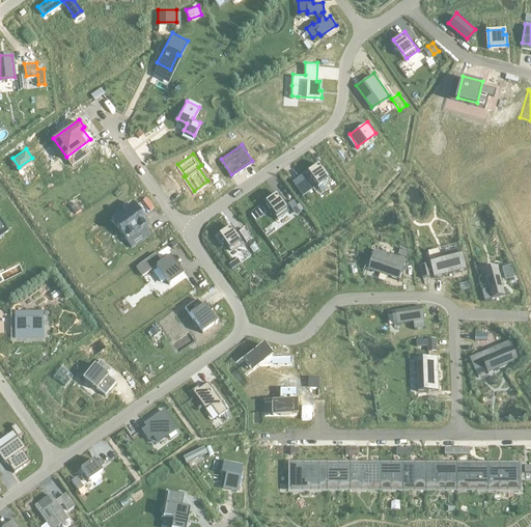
[(318,161),(307,169),(317,184),(322,189),(328,185),(325,179),(329,175),(318,161)]
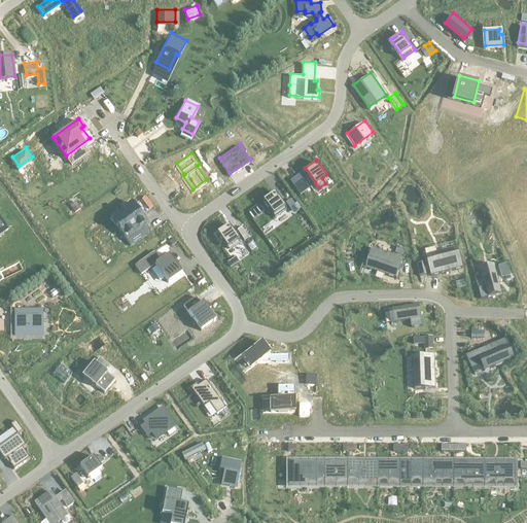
[(289,178),(300,193),(310,185),(299,171),(289,178)]
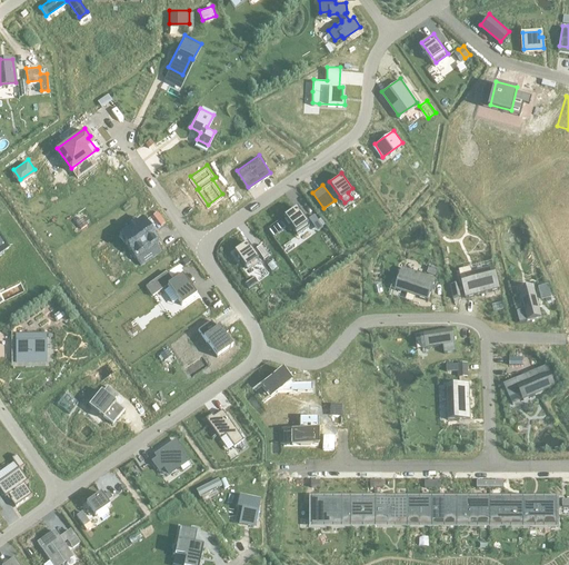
[(285,215),(269,227),(273,233),(290,221),(297,231),(309,222),(296,205),(283,214),(285,215)]
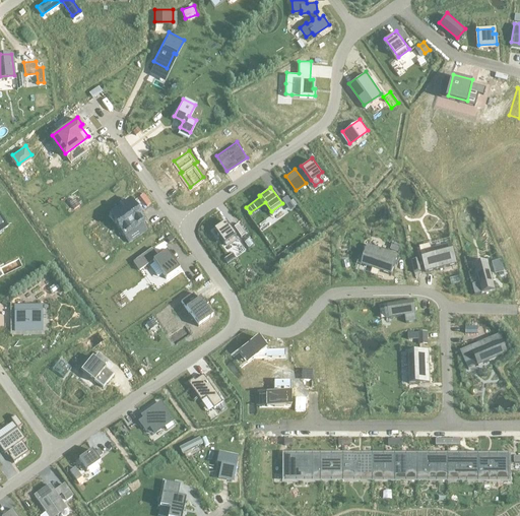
[(286,193),(282,196),(289,207),(295,204),(286,193)]
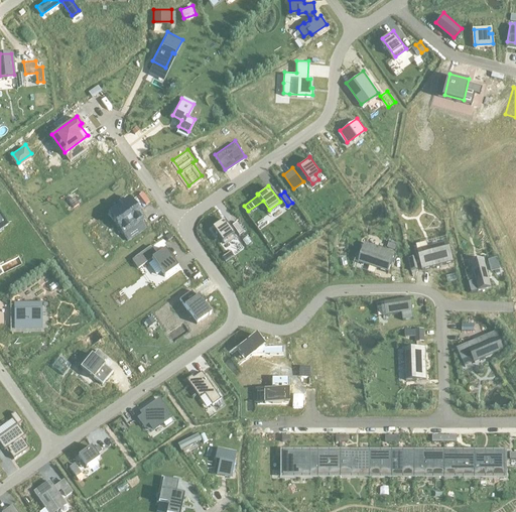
[(74,195),(69,198),(74,205),(79,201),(74,195)]
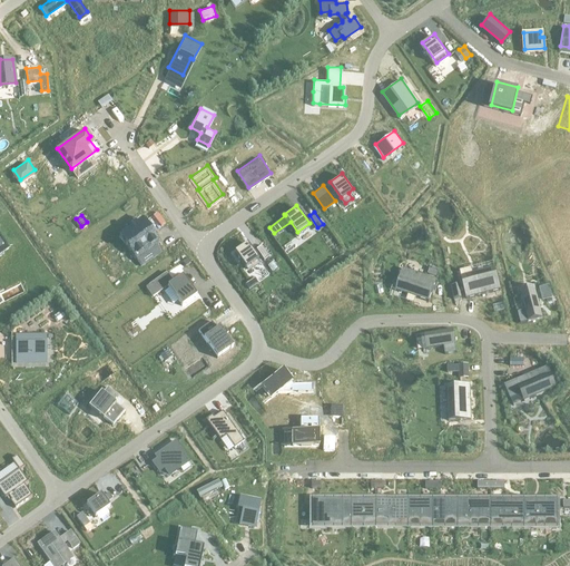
[(143,216),(119,232),(140,262),(161,247),(156,241),(159,238),(153,230),(155,228),(150,224),(149,225),(143,216)]
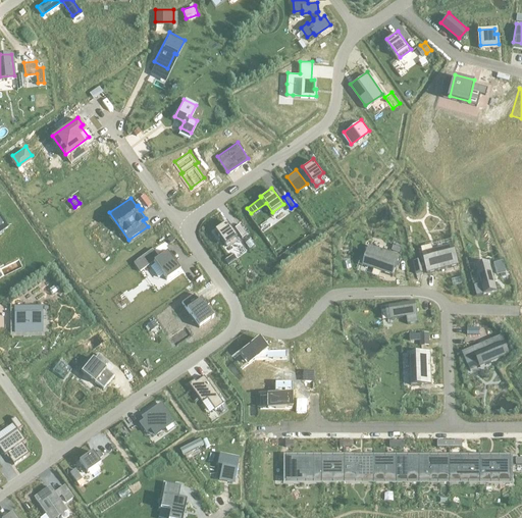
[(0,211),(0,228),(8,223),(0,211)]
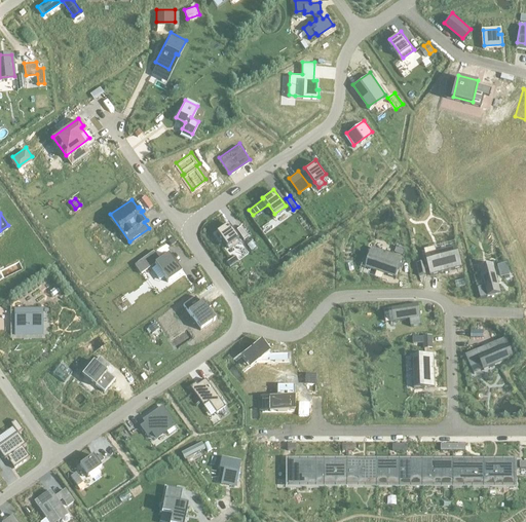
[(228,221),(216,229),(227,245),(238,236),(228,221)]
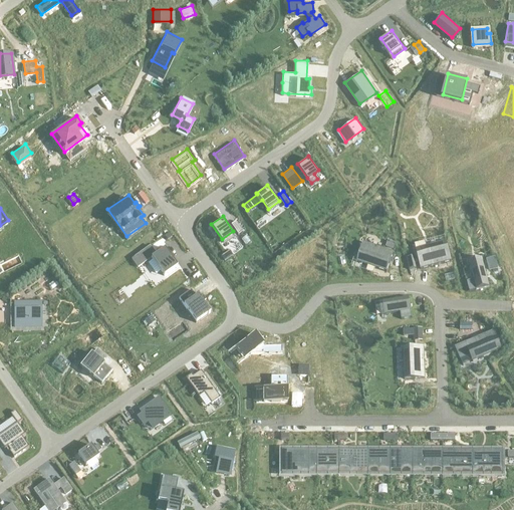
[(236,218),(231,221),(237,230),(242,227),(236,218)]
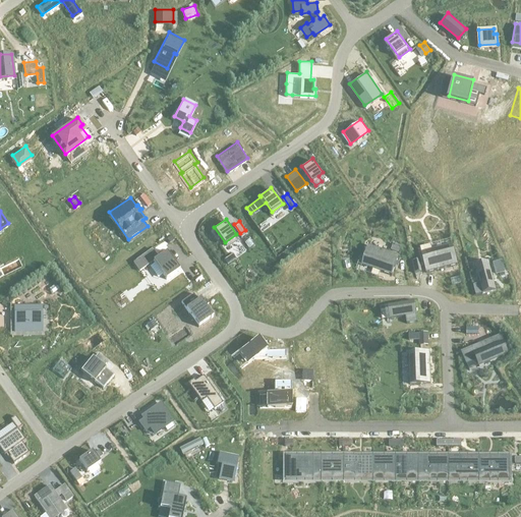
[(401,242),(394,239),(391,246),(399,248),(401,242)]
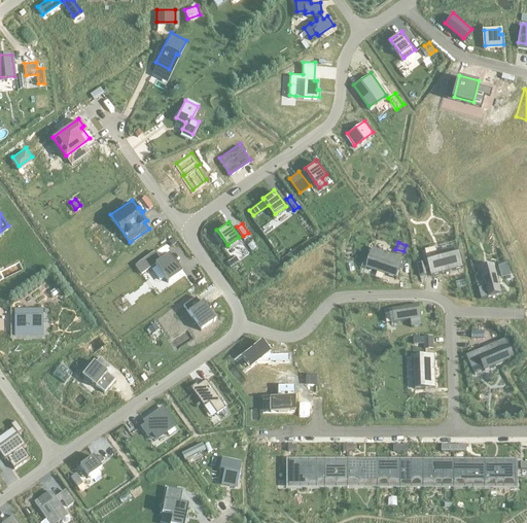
[(458,244),(426,252),(431,273),(463,265),(458,244)]
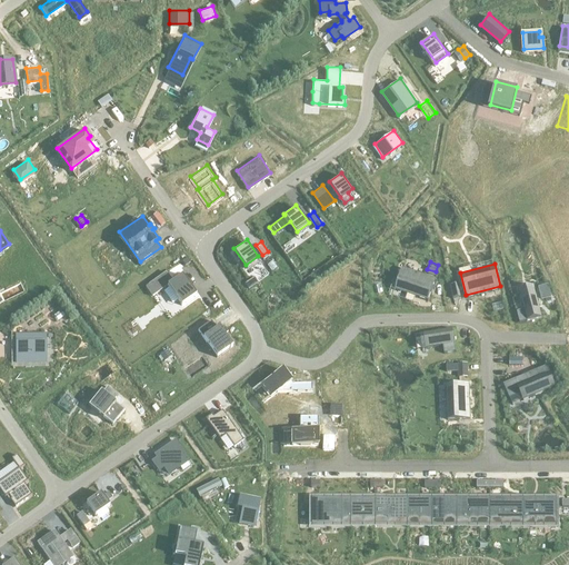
[(402,265),(395,286),(428,297),(436,276),(402,265)]
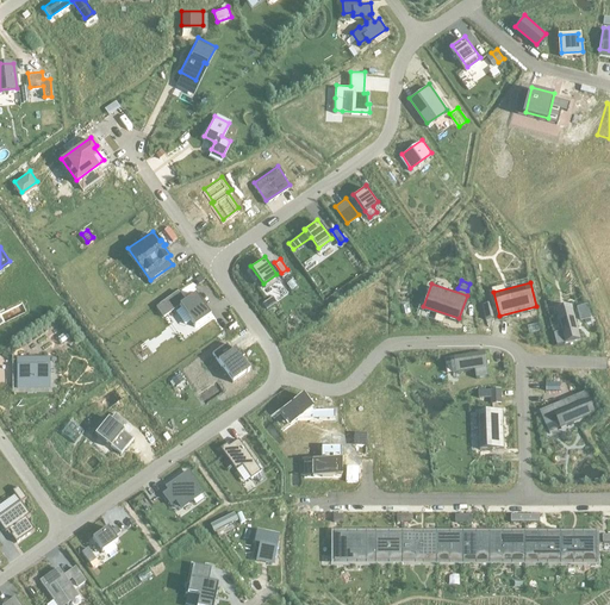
[(178,288),(156,303),(165,313),(180,303),(179,301),(185,298),(178,288)]
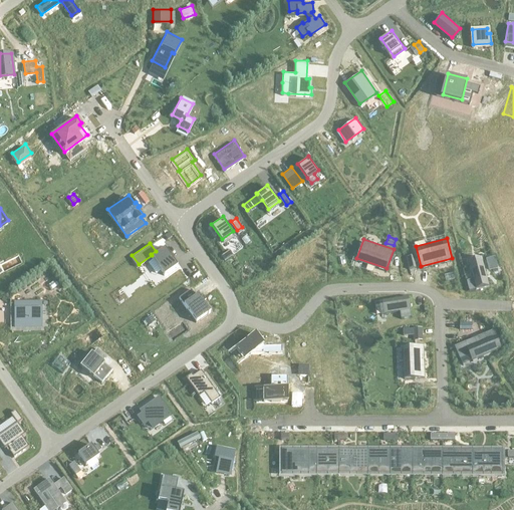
[(156,251),(151,254),(152,255),(164,273),(178,263),(165,245),(156,251)]
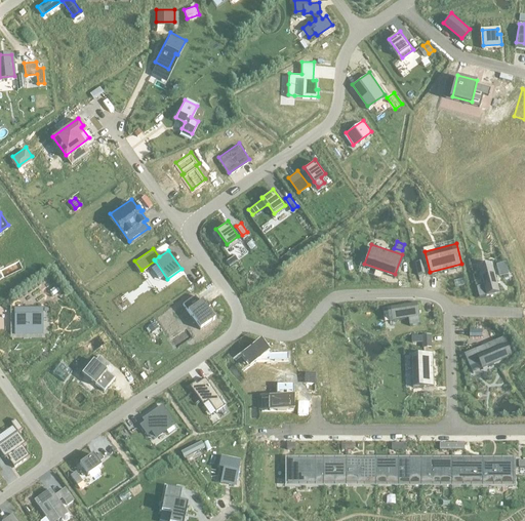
[(238,257),(235,252),(226,258),(230,264),(238,257)]
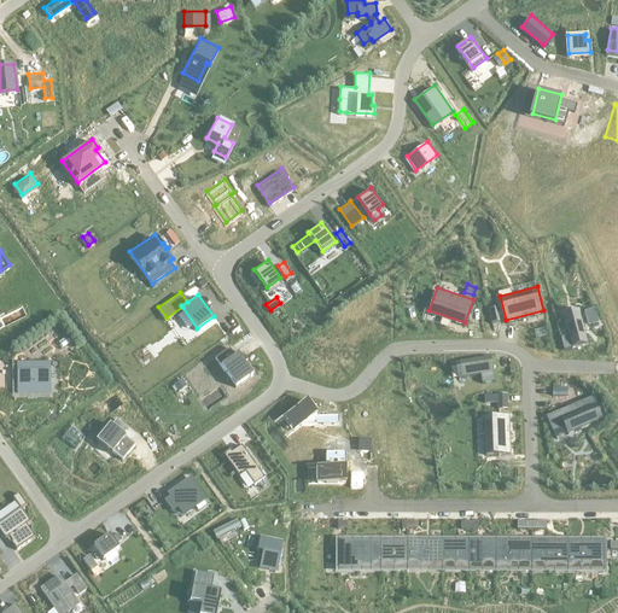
[(497,304),(489,305),(493,320),(501,317),(497,304)]
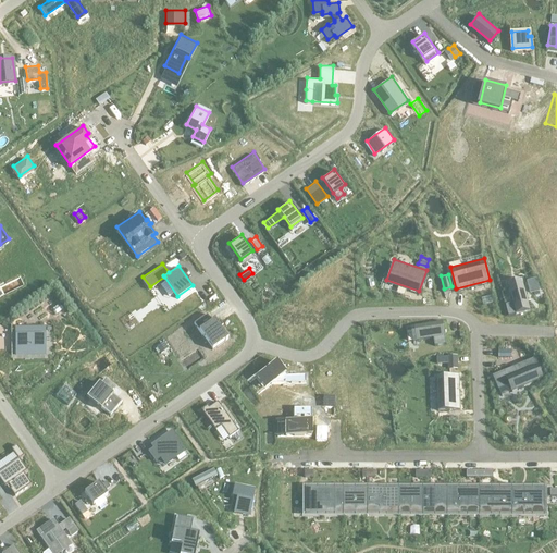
[(536,278),(528,280),(531,290),(540,286),(536,278)]
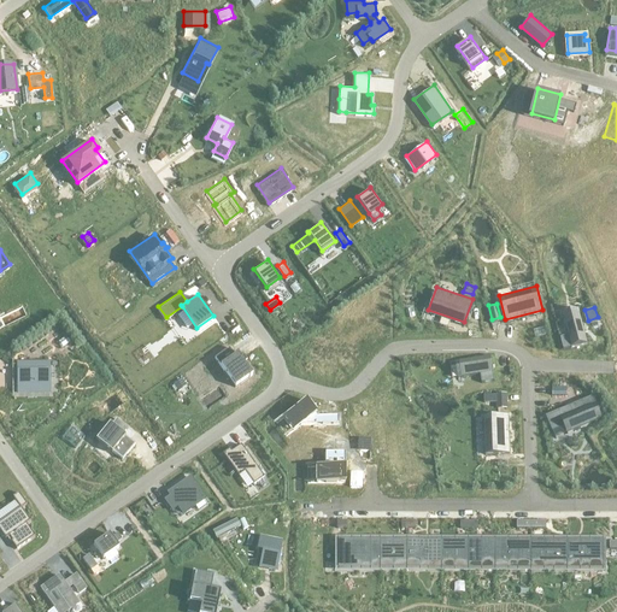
[(568,331),(560,334),(564,346),(588,340),(580,309),(563,313),(568,331)]
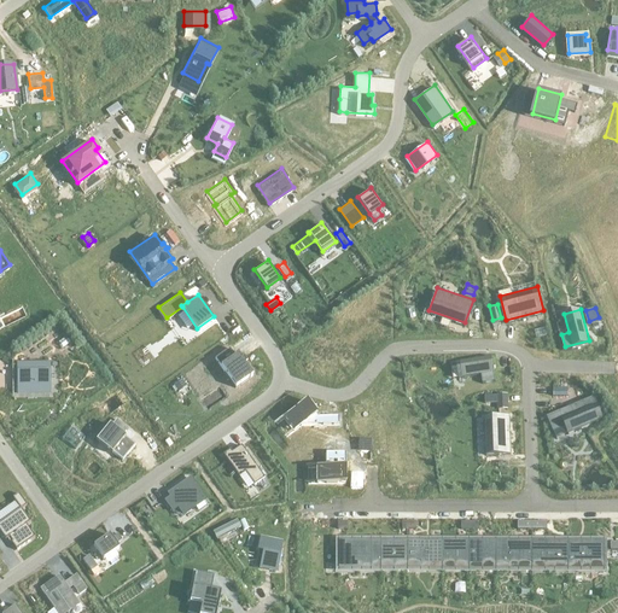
[(231,344),(215,355),(221,363),(235,384),(252,372),(245,361),(248,360),(243,354),(242,356),(238,351),(235,352),(231,344)]
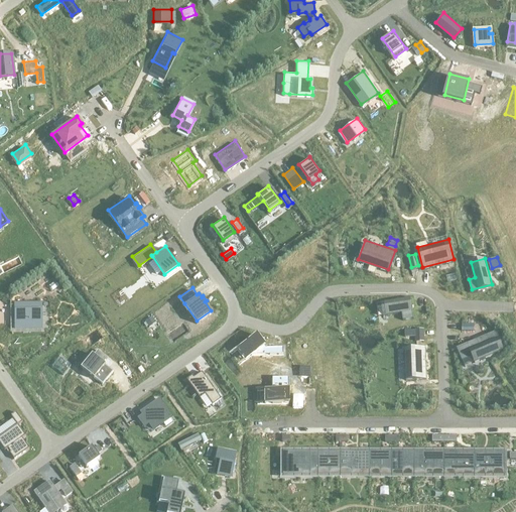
[(410,294),(384,299),(386,312),(402,310),(403,317),(413,315),(410,294)]
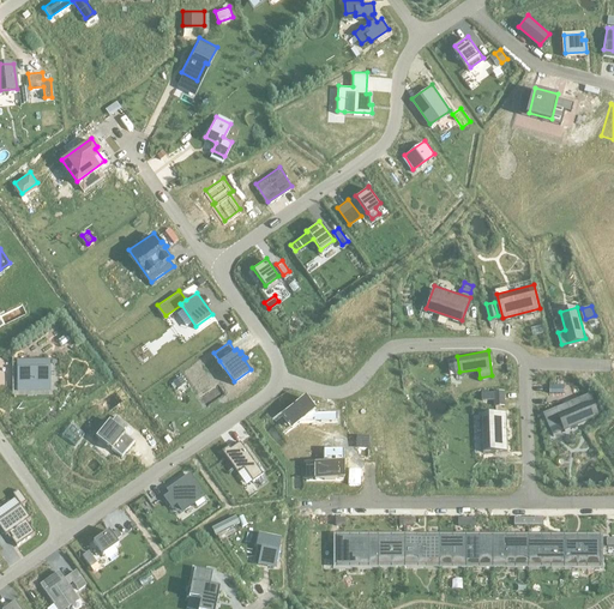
[(49,357),(18,357),(18,371),(18,381),(29,381),(34,381),(44,381),(49,381),(49,357)]
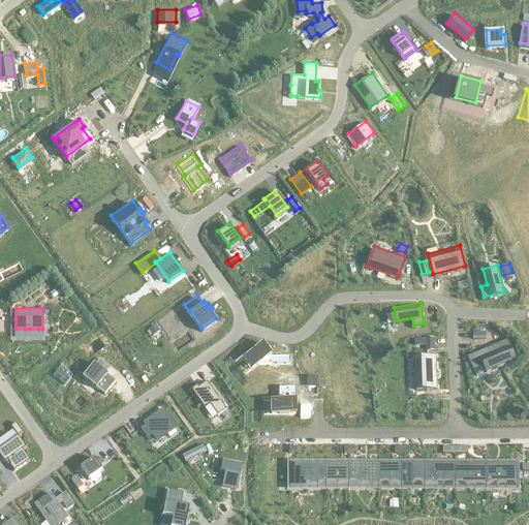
[(156,322),(149,328),(153,332),(159,328),(156,322)]
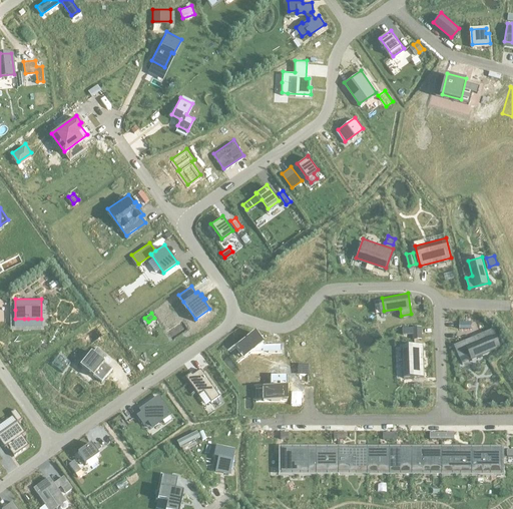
[(413,325),(403,325),(403,332),(413,331),(413,336),(422,336),(421,324),(413,325)]
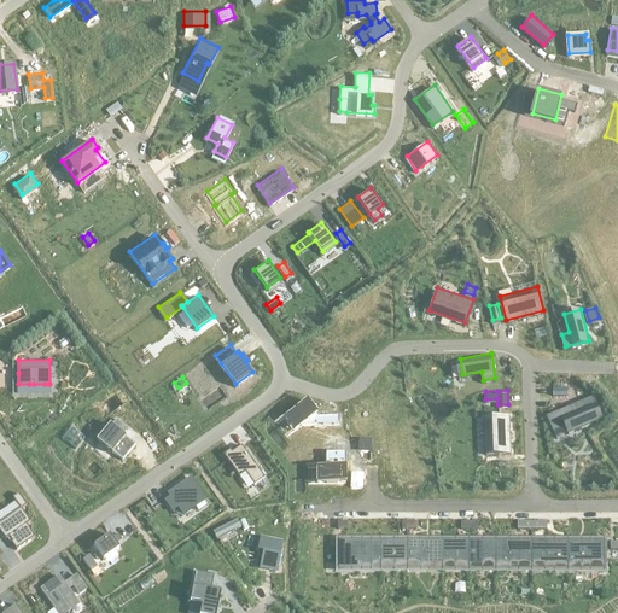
[(594,393),(547,413),(553,428),(565,424),(569,431),(604,416),(594,393)]
